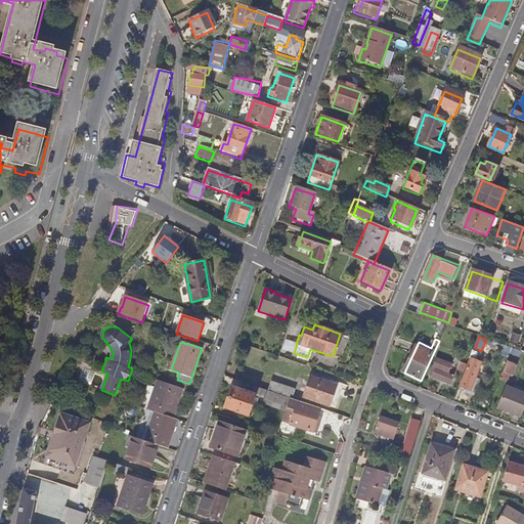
[(449,373),(453,361),(438,355),(431,376),(451,384),(454,376),(449,373)]
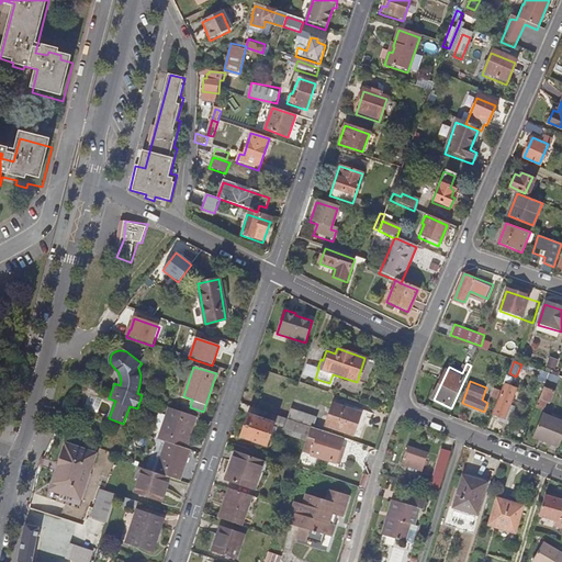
[(519,391),(507,385),(495,414),(502,416),(499,420),(509,424),(515,408),(513,406),(519,391)]
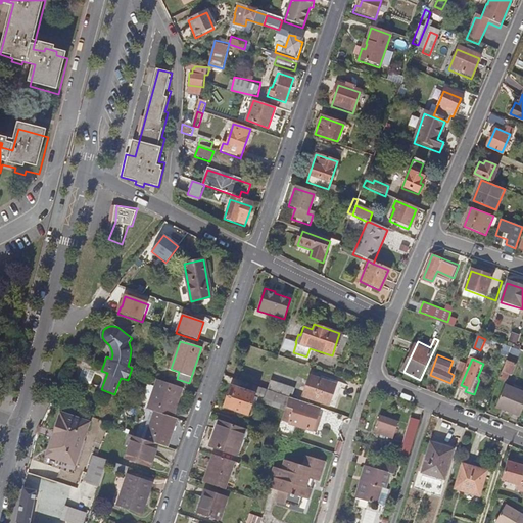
[(517,364),(506,360),(498,380),(507,383),(511,374),(513,375),(517,364)]
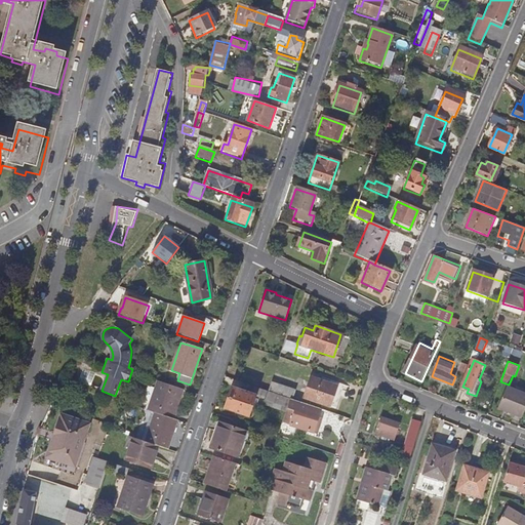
[(273,374),(268,392),(290,399),(295,381),(273,374)]
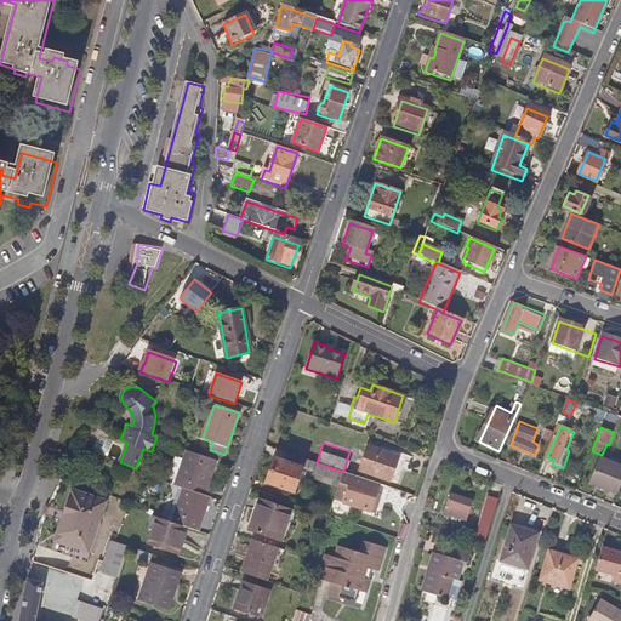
[(402,456),(372,448),(364,472),(394,482),(402,456)]
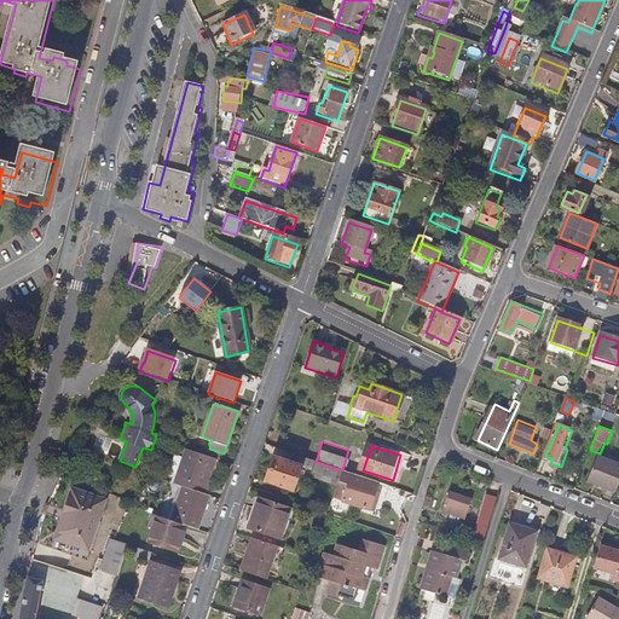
[(209,449),(207,456),(215,460),(221,462),(224,453),(209,449)]
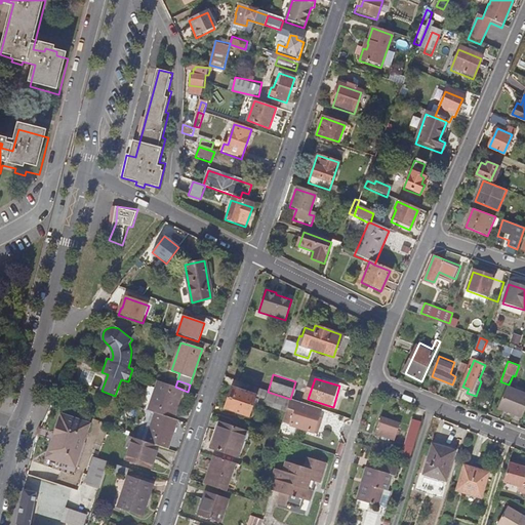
[(175,412),(183,390),(175,387),(160,381),(150,410),(157,413),(174,419),(176,412),(175,412)]
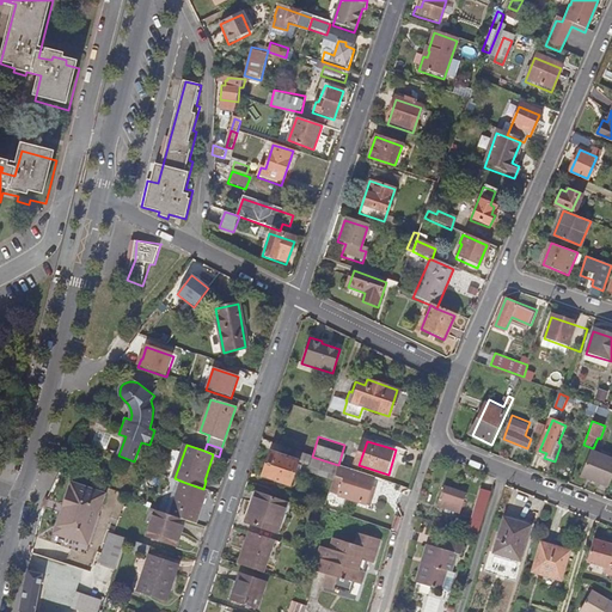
[(298,460),(270,451),(262,476),(289,484),(298,460)]
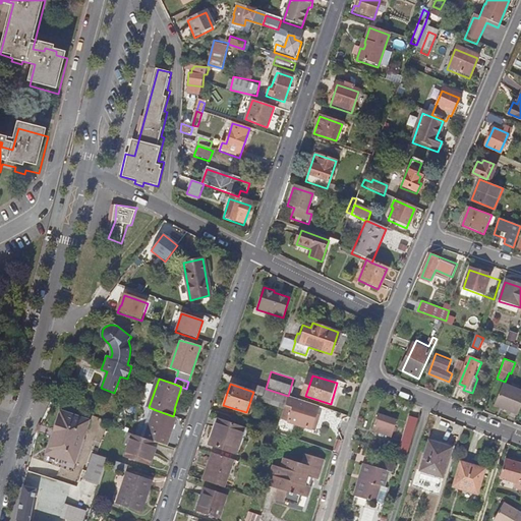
[(494,407),(517,416),(520,407),(520,392),(503,385),(494,407)]
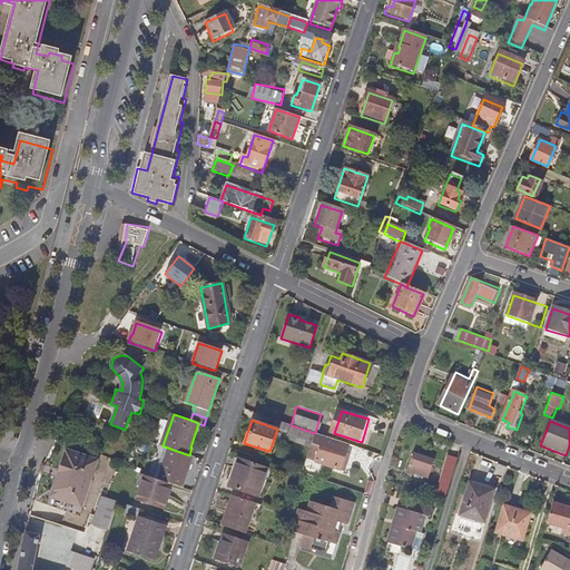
[(288,432),(316,441),(318,434),(315,433),(291,425),(288,432)]
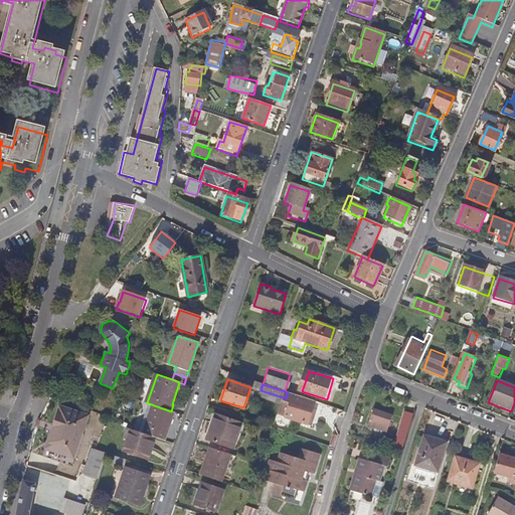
[(286,398),(285,400),(280,414),(288,416),(287,417),(312,425),(315,415),(311,414),(316,401),(288,392),(286,398)]
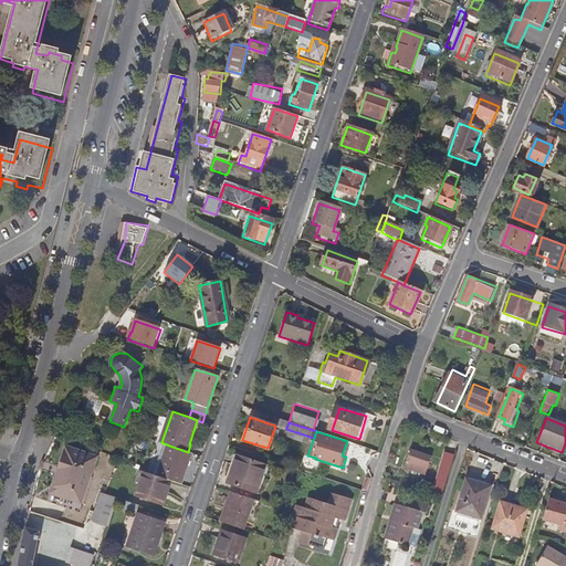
[(66,446),(59,467),(65,469),(58,491),(82,499),(96,457),(66,446)]
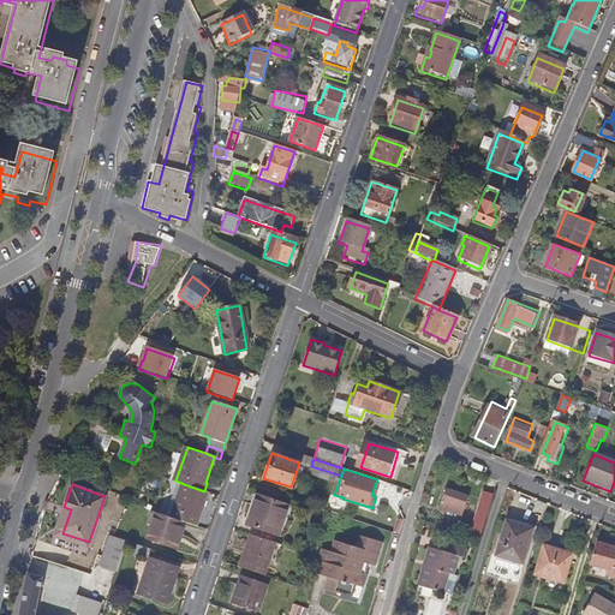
[(184,484),(172,518),(185,523),(195,526),(207,493),(204,491),(184,484)]
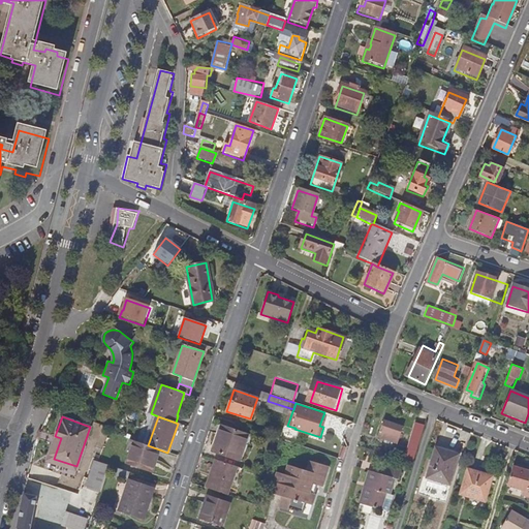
[(397,423),(378,417),(374,434),(393,439),(397,423)]
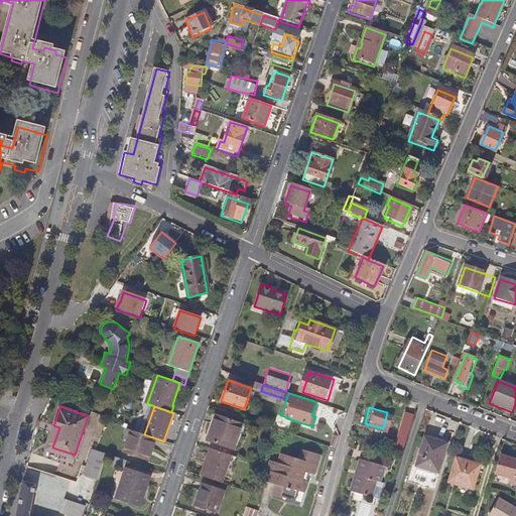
[(208,441),(233,449),(241,425),(216,417),(208,441)]
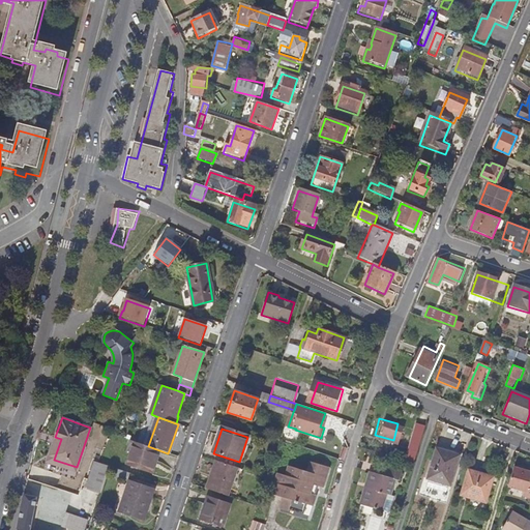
[(414,449),(418,450),(424,431),(417,429),(412,443),(415,444),(414,449)]
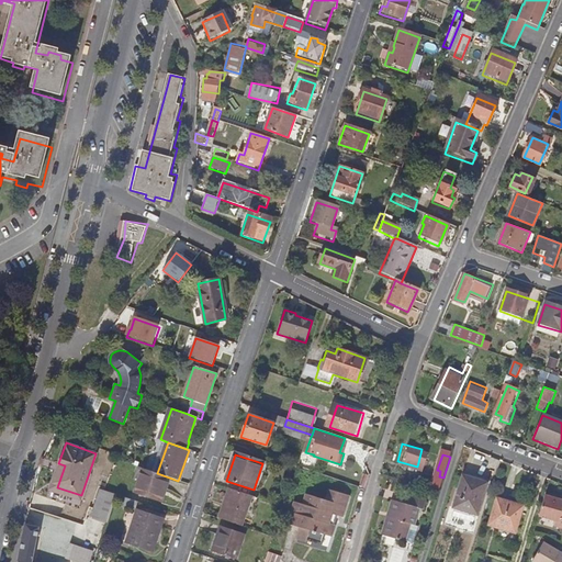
[(58,463),(51,485),(57,487),(65,465),(58,463)]
